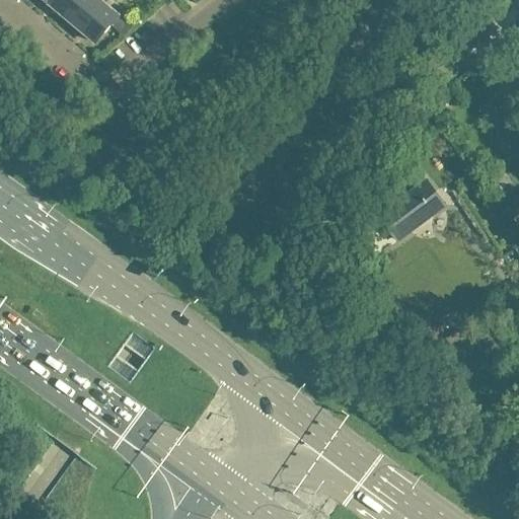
[(76,0),(49,0),(47,3),(48,4),(49,3),(64,15),(76,0)]
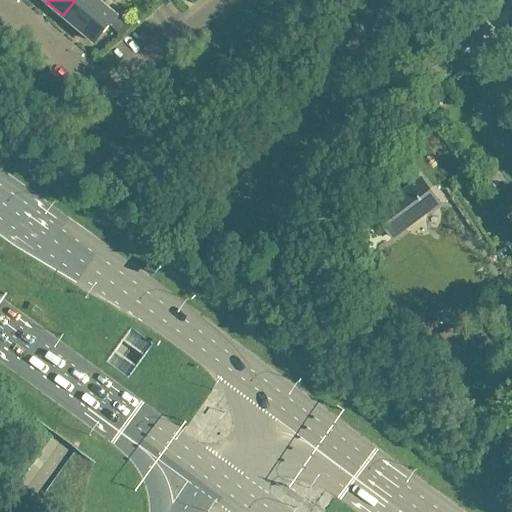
[(100,2),(97,0),(75,0),(63,15),(78,29),(100,2)]
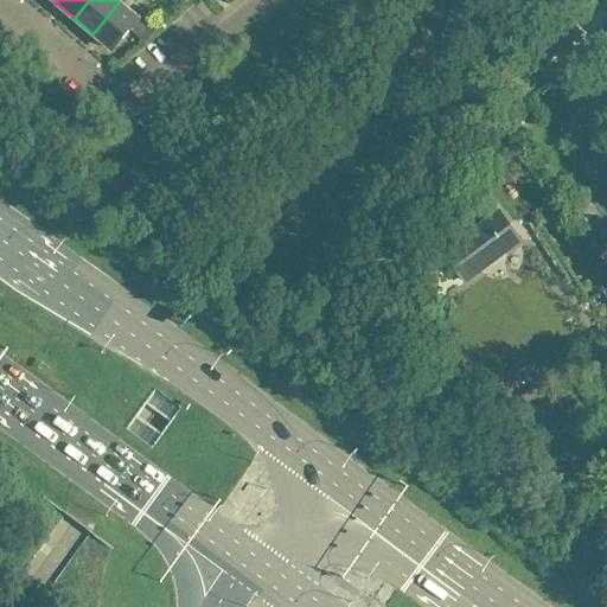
[(119,2),(93,34),(112,50),(131,29),(139,19),(119,2)]
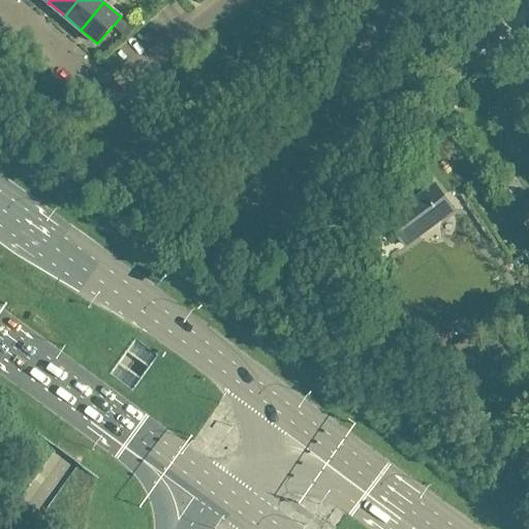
[(121,17),(114,25),(127,36),(135,26),(122,14),(121,17)]
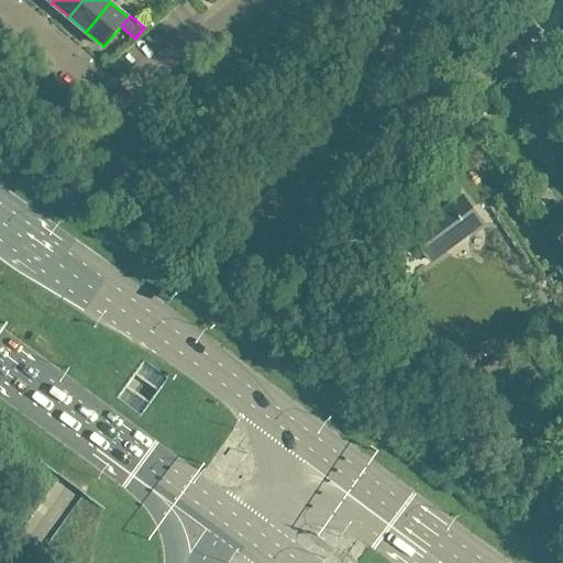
[(431,261),(472,231),(452,206),(412,235),(431,261)]
